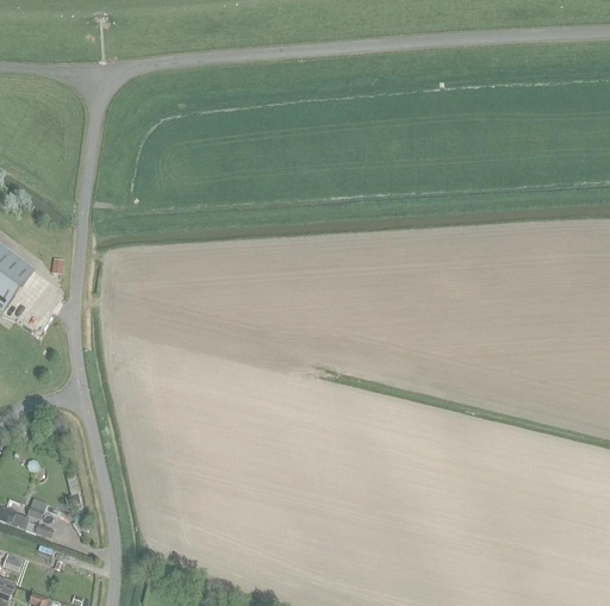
[(0,308),(4,311),(35,269),(0,242),(0,308)]
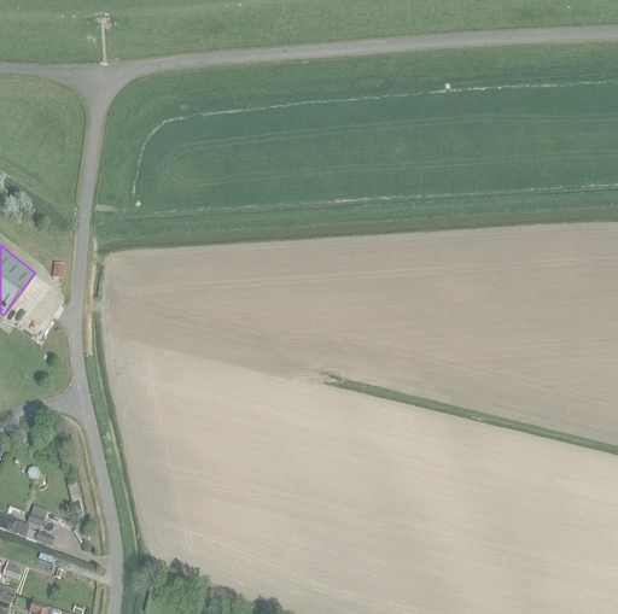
[(36,334),(36,331),(45,331),(45,316),(21,316),(21,326),(27,326),(27,334),(36,334)]
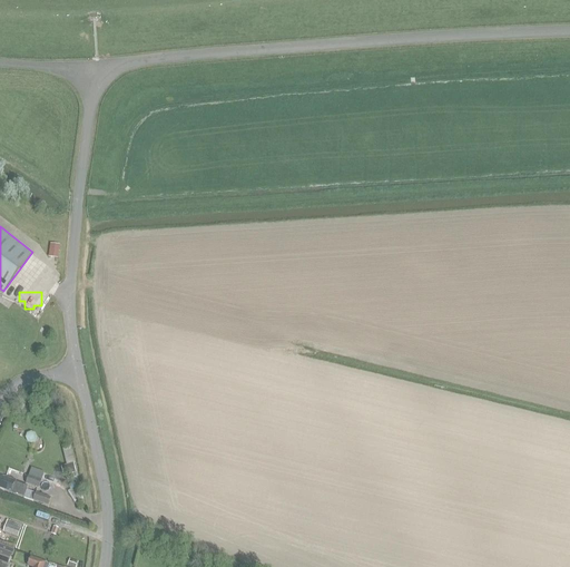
[(27,440),(31,441),(36,439),(37,436),(35,431),(30,430),(27,431),(26,436),(27,440)]
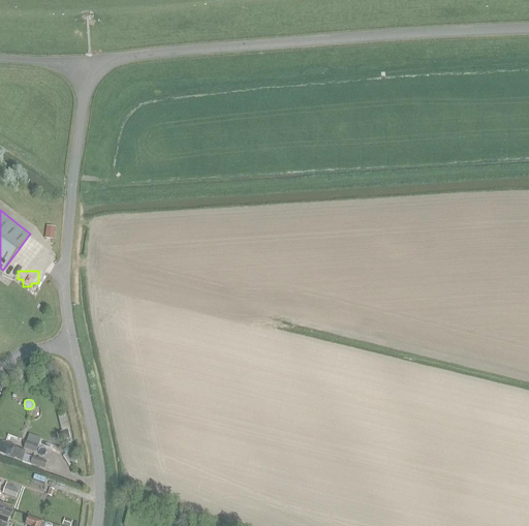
[(57,431),(59,439),(70,436),(68,428),(57,431)]
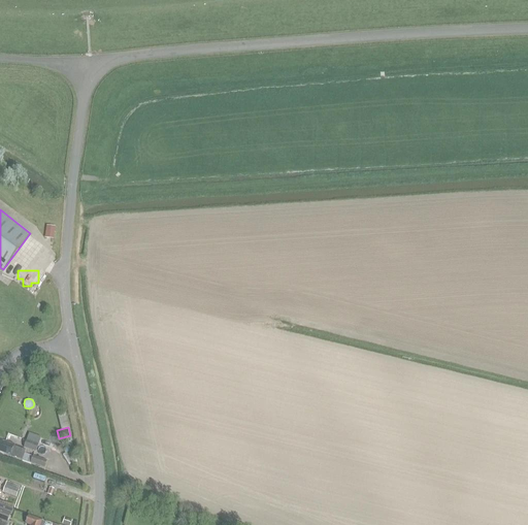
[(36,450),(38,441),(27,438),(24,446),(36,450)]
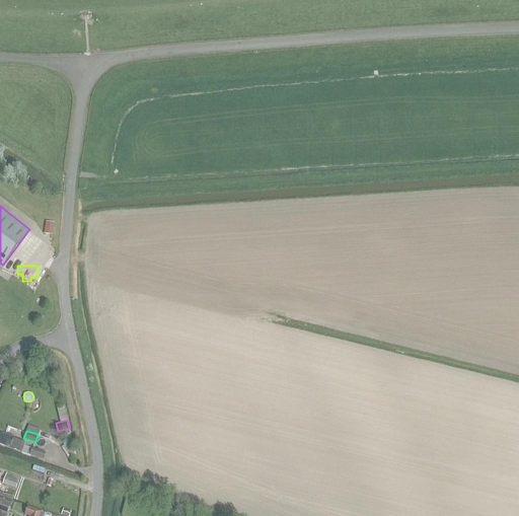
[(6,432),(5,434),(0,432),(0,442),(21,450),(24,443),(25,441),(14,436),(14,435),(6,432)]
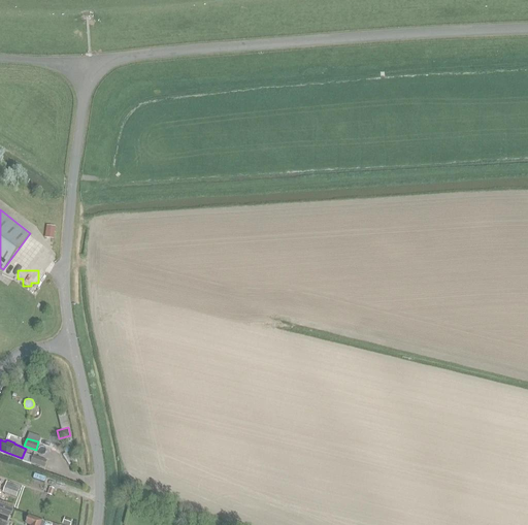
[(67,451),(63,453),(69,463),(73,460),(67,451)]
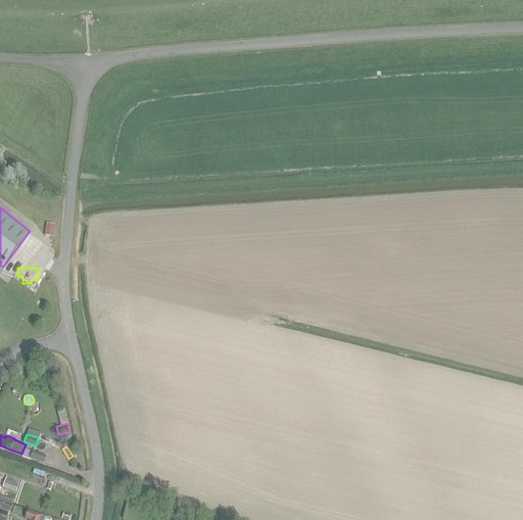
[(33,450),(30,457),(44,462),(46,455),(33,450)]
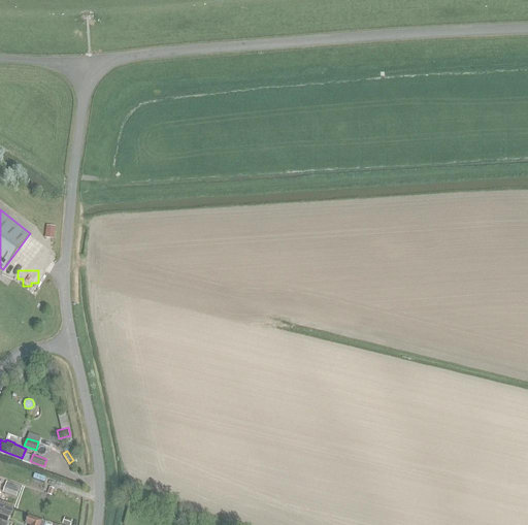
[(3,491),(17,495),(21,484),(7,480),(3,491)]
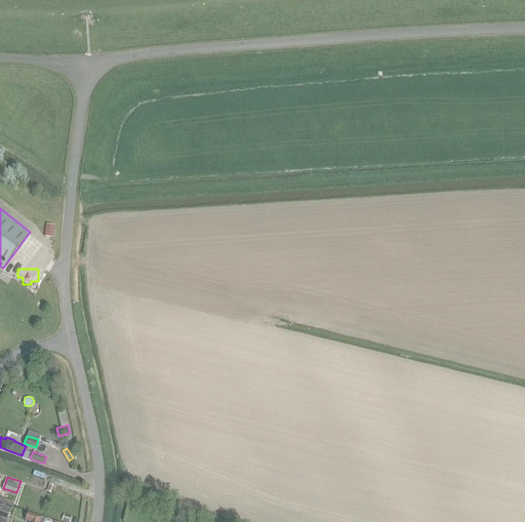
[(5,521),(7,520),(11,509),(0,504),(0,521),(5,521)]
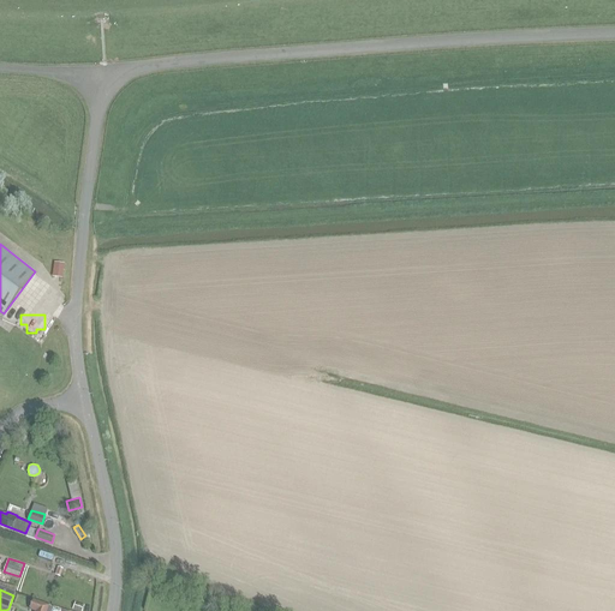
[(46,610),(49,603),(34,598),(30,607),(36,610),(35,610),(46,610)]
